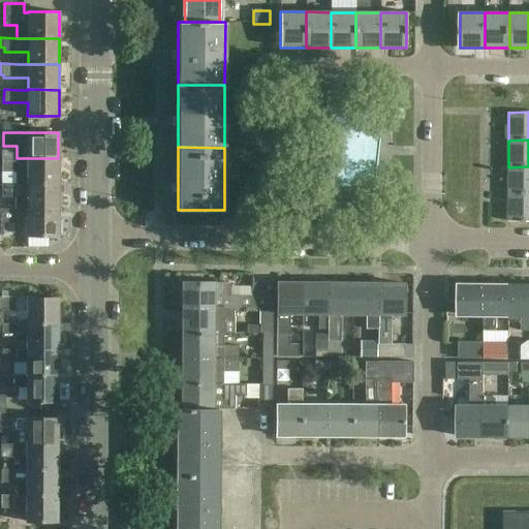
[(58,184),(58,158),(17,158),(3,158),(3,172),(17,172),(17,184),(58,184)]
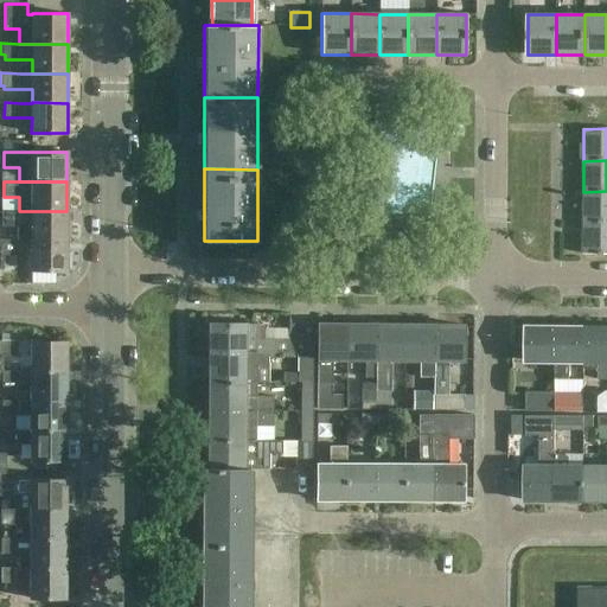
[(606,223),(606,191),(583,192),(583,223),(606,223)]
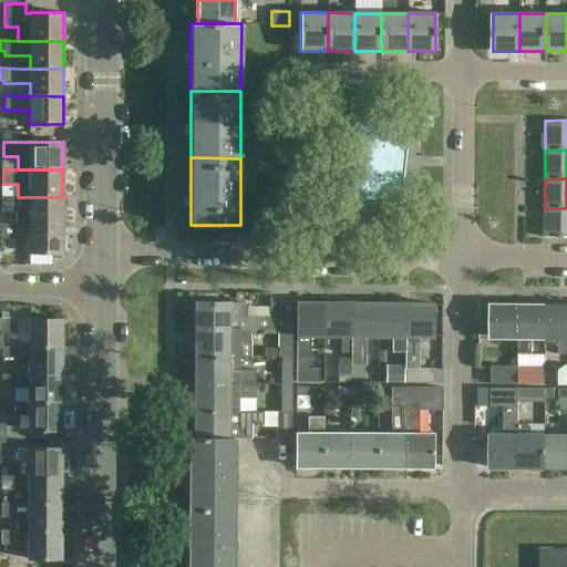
[(62,225),(62,197),(18,197),(3,197),(3,210),(18,210),(18,225),(62,225)]
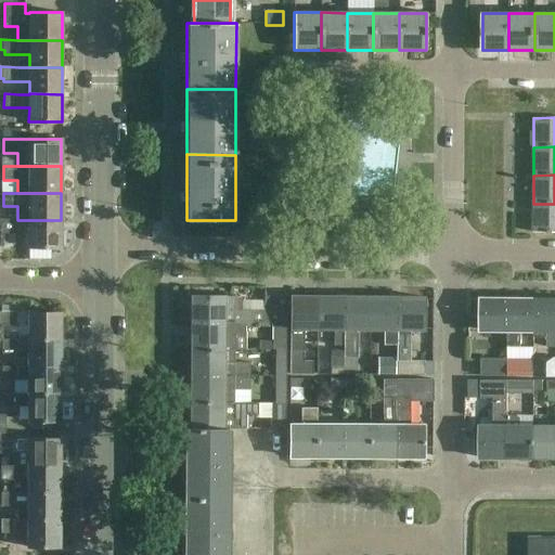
[(554,204),(533,204),(533,233),(554,232),(554,204)]
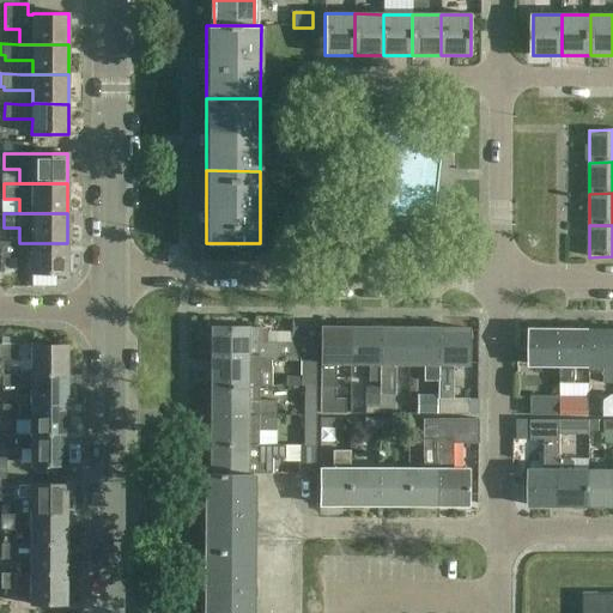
[(4,258),(31,258),(31,273),(67,273),(67,243),(19,243),(0,242),(0,272),(4,272),(4,258)]
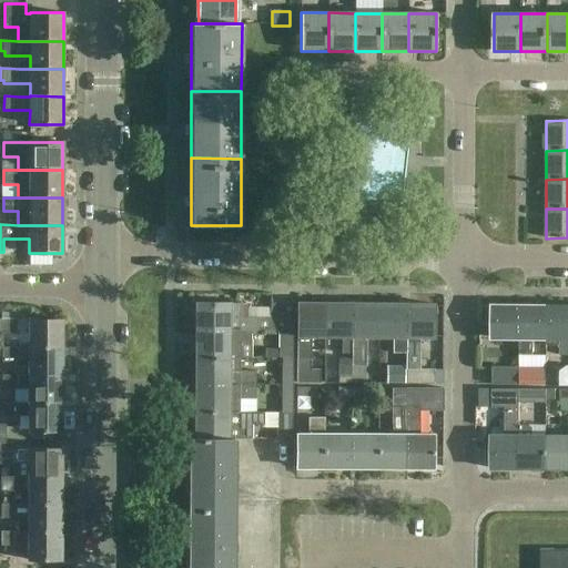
[(196,302),(195,331),(251,332),(279,332),(293,332),(293,303),(271,303),(271,317),(246,317),(247,313),(240,313),(240,303),(196,302)]
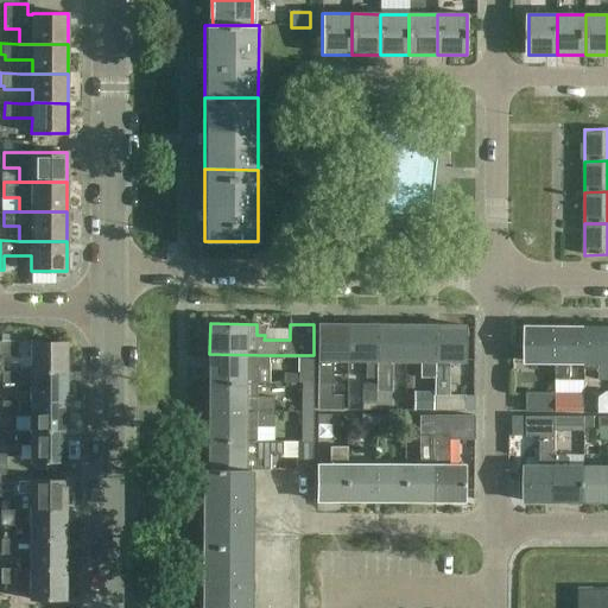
[(347,361),(347,325),(318,325),(318,400),(317,400),(317,410),(342,410),(342,394),(331,394),(333,361),(347,361)]
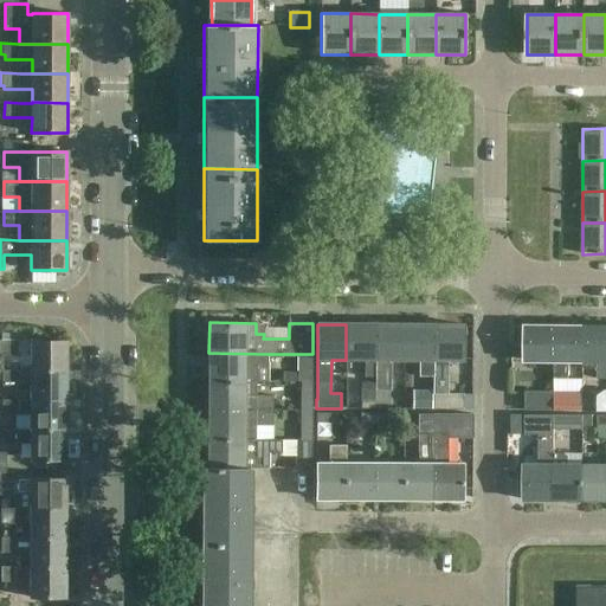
[(375,324),(346,324),(346,360),(365,360),(365,376),(375,376),(375,324)]
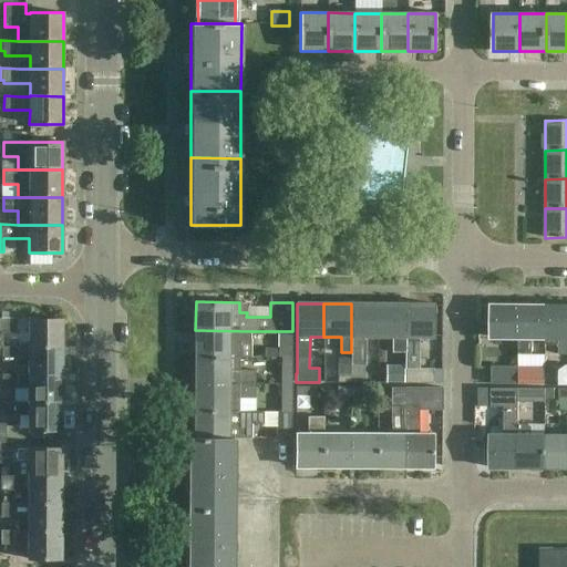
[(351,364),(351,383),(364,383),(364,337),(378,337),(378,303),(351,303),(351,352),(351,364)]
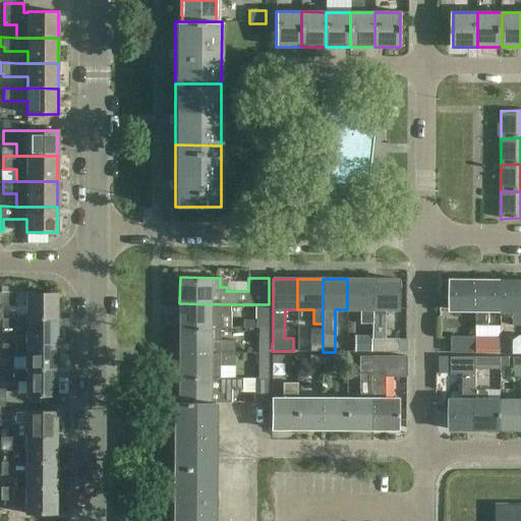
[(372,279),(347,279),(347,309),(359,309),(359,323),(372,323),(372,279)]
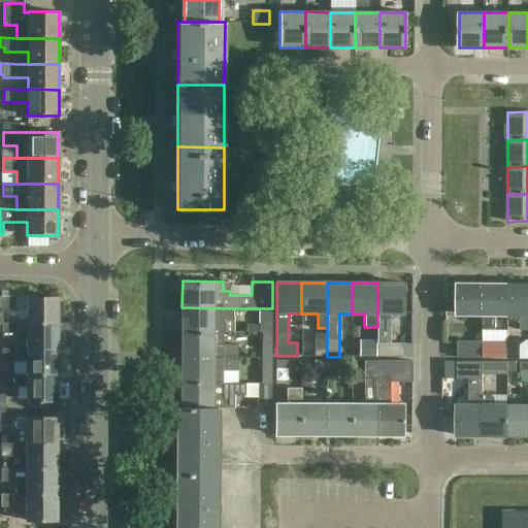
[(377,283),(377,327),(377,339),(377,357),(403,357),(403,343),(390,343),(390,314),(403,314),(404,283),(377,283)]
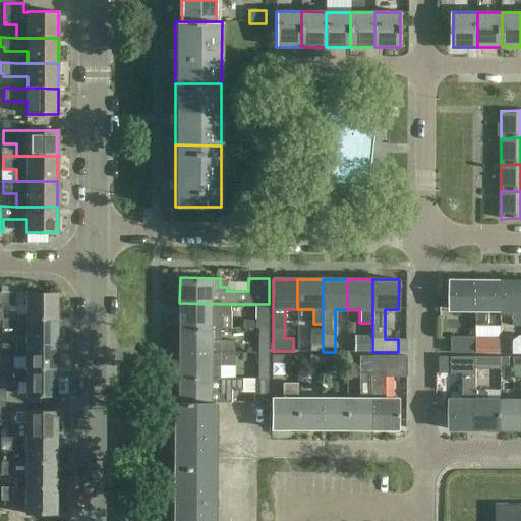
[(476,310),(477,280),(451,280),(451,309),(476,310)]
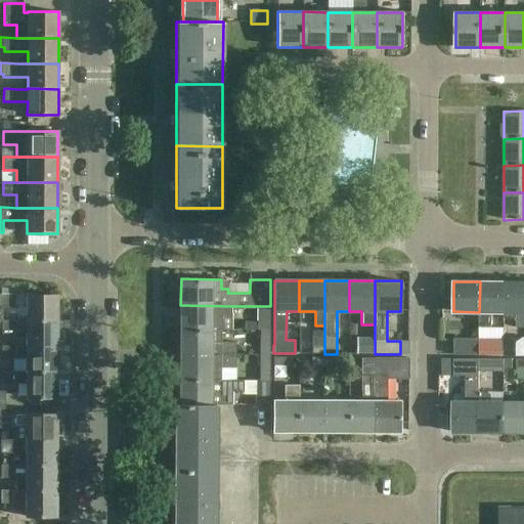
[(505,312),(505,281),(480,281),(479,312),(479,326),(492,326),(492,312),(505,312)]
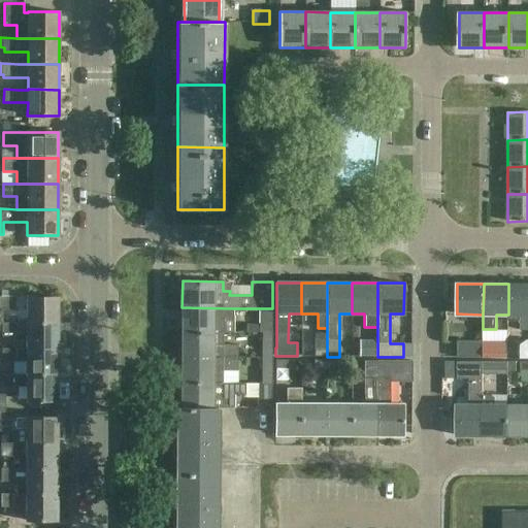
[(527,284),(508,284),(508,315),(508,320),(521,320),(521,329),(527,328),(527,284)]
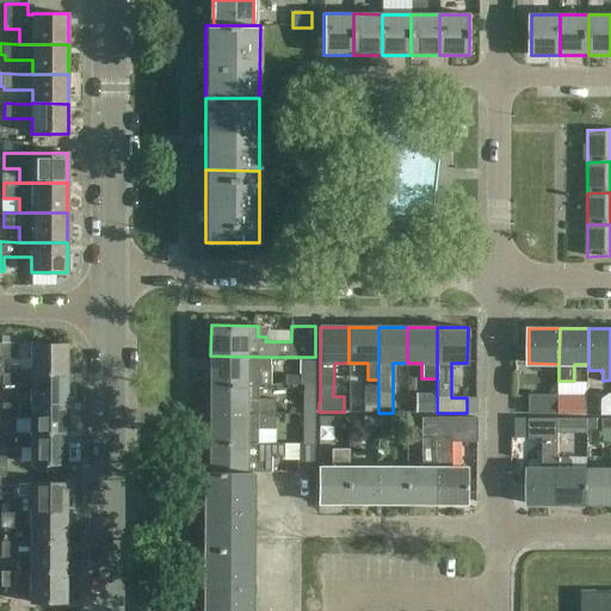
[(0,374),(2,374),(2,359),(19,359),(19,344),(0,344),(0,374)]
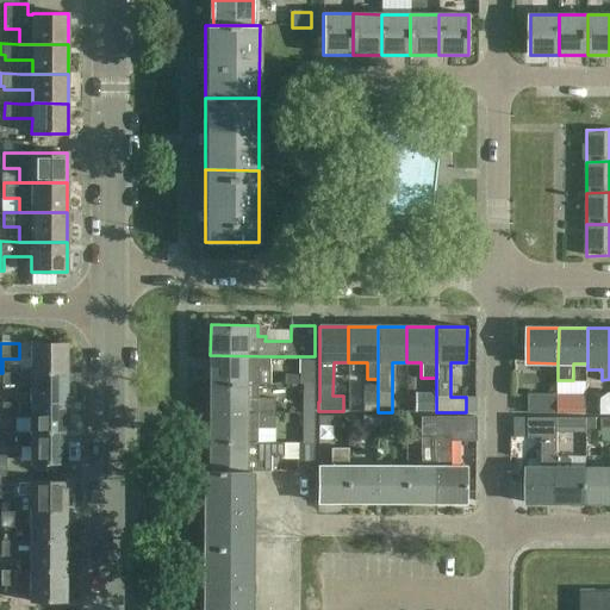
[(31,374),(67,374),(67,343),(31,343),(31,374)]
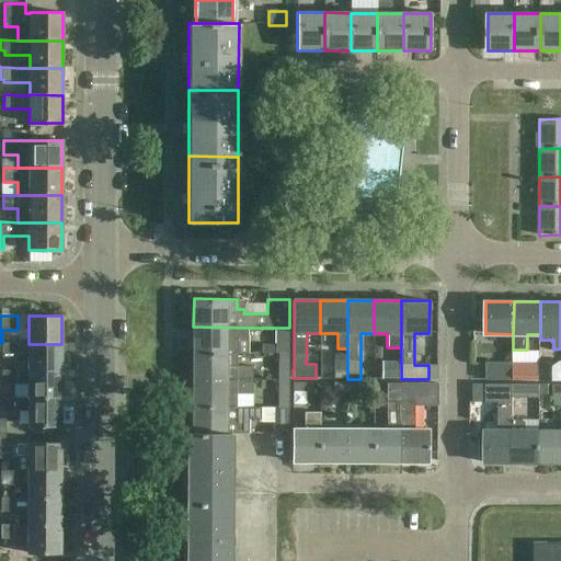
[(248,328),(193,327),(193,353),(237,353),(248,353),(248,328)]
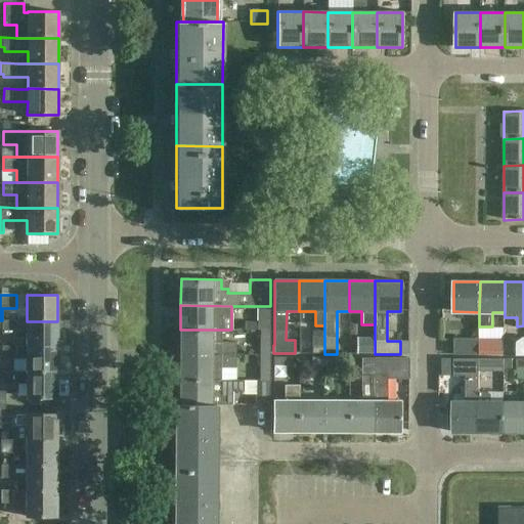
[(269,331),(270,306),(257,306),(257,322),(245,321),(245,329),(261,329),(261,331),(269,331)]
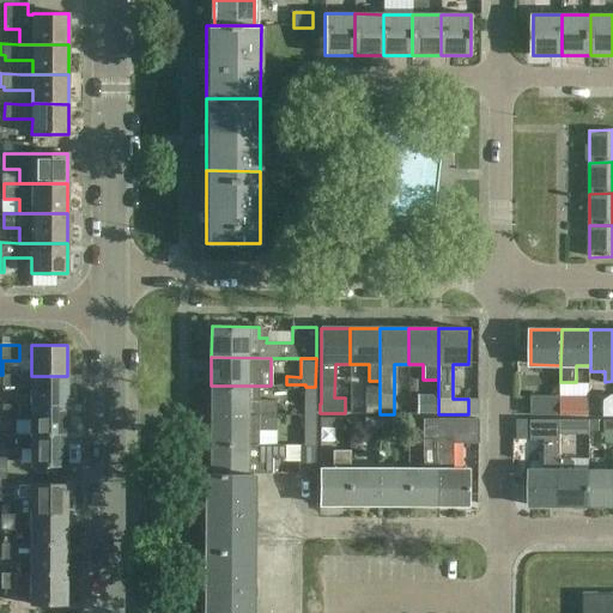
[(67,405),(67,376),(31,376),(2,376),(2,375),(0,375),(0,384),(2,386),(2,390),(31,390),(31,405),(67,405)]
